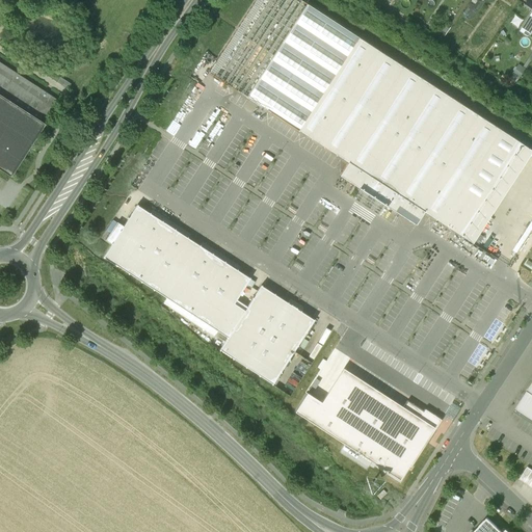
[(297,130),(357,37),(299,0),(254,0),(207,72),(297,130)]
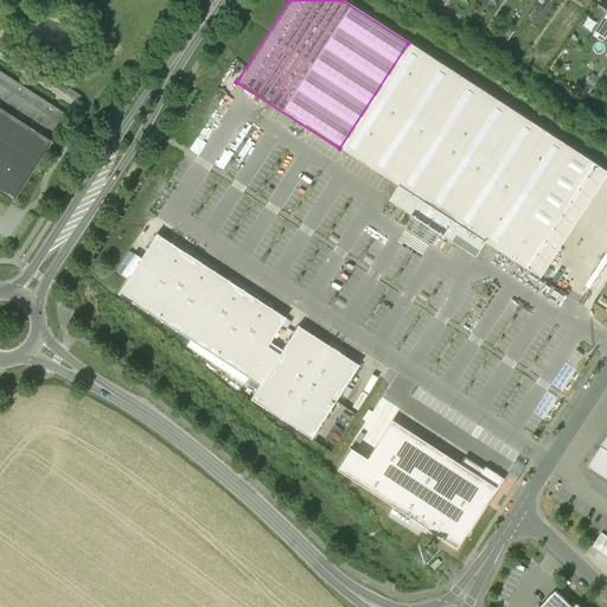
[(408,43),(339,148),(396,186),(387,200),(416,219),(436,232),(474,256),(484,242),(525,269),(594,163),(408,43)]
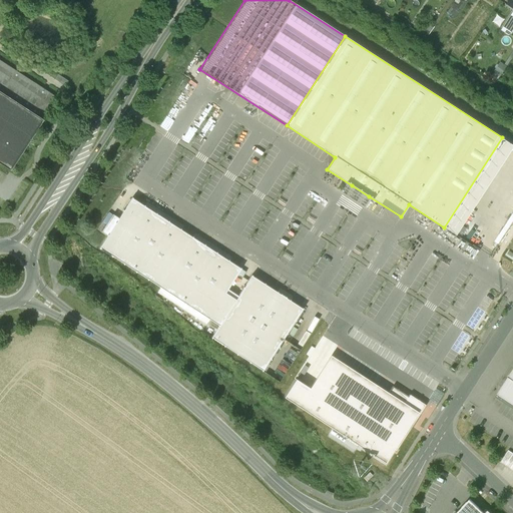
[(57,97),(0,60),(0,162),(10,170),(57,97)]
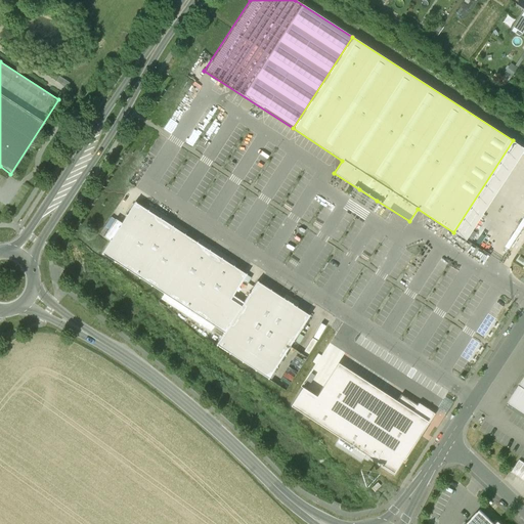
[(70,83),(59,77),(55,82),(66,88),(70,83)]
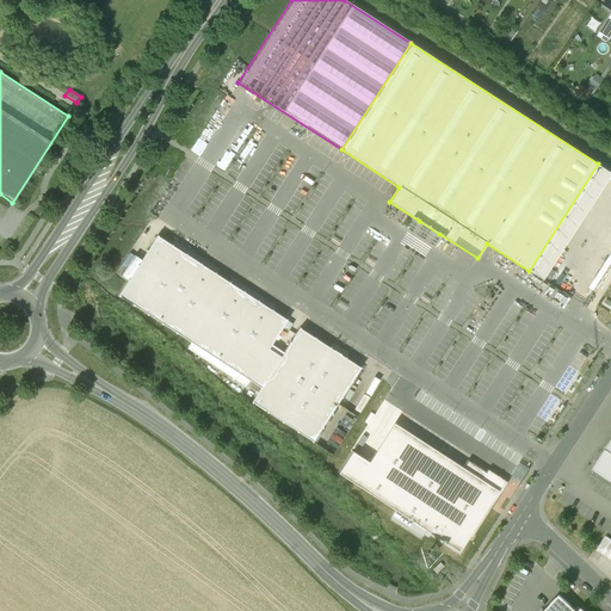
[(610,172),(598,164),(529,271),(542,279),(610,172)]
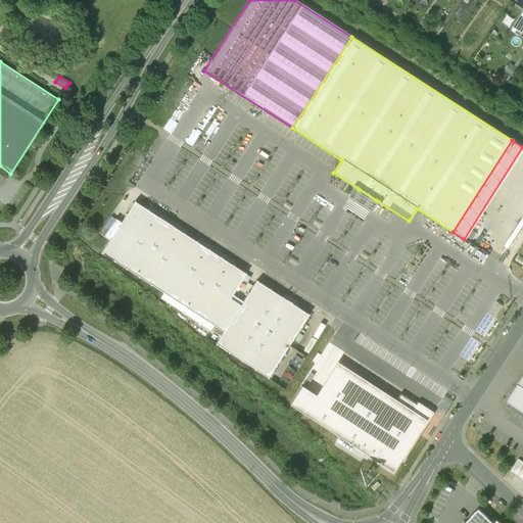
[(246,274),(134,201),(126,215),(126,216),(101,252),(224,332),(216,344),(268,378),(300,327),(301,327),(308,315),(256,281),(240,305),(230,298),(246,274)]
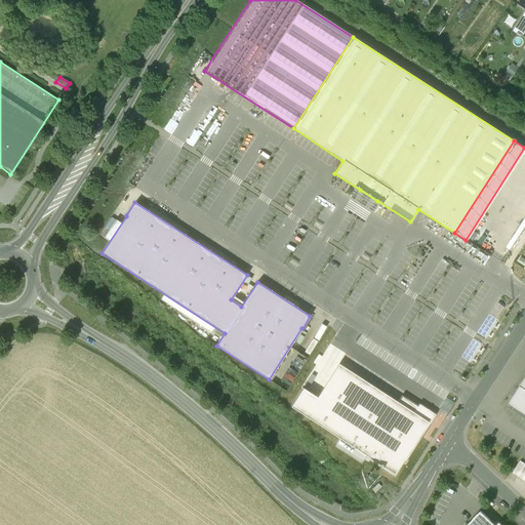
[(290,406),(394,474),(402,460),(404,461),(436,414),(419,404),(417,406),(401,395),(397,402),(338,364),(317,397),(303,388),(290,406)]
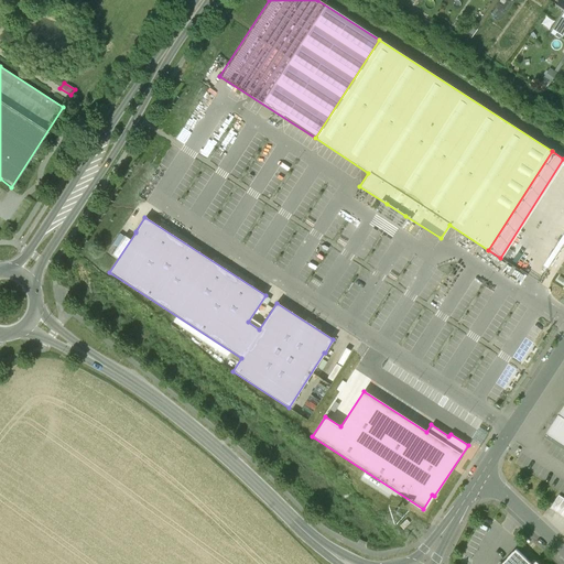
[(563,418),(559,414),(545,434),(563,446),(563,418)]
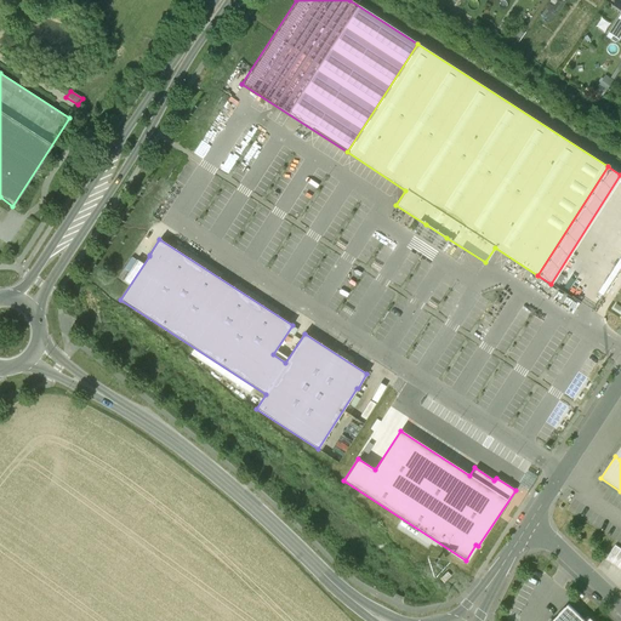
[(608,558),(620,565),(620,543),(619,542),(608,558)]
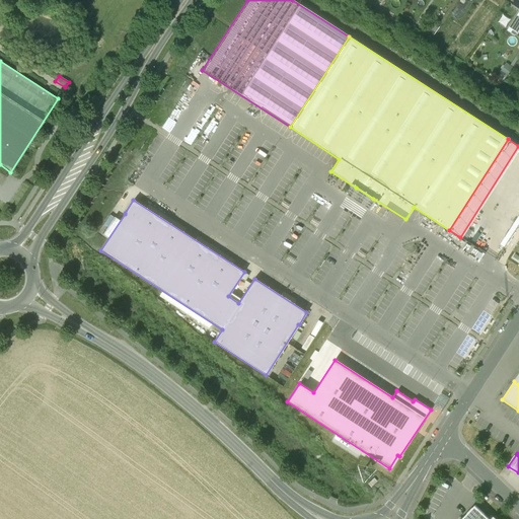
[(374,477),(367,484),(370,487),(377,482),(374,477)]
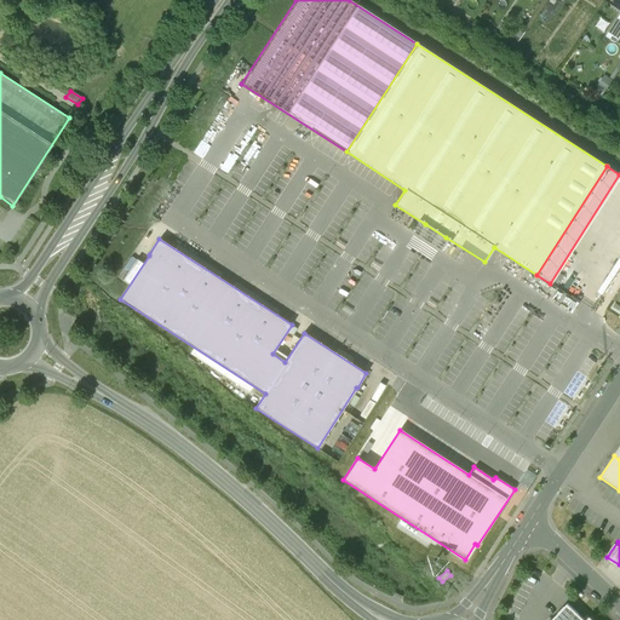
[(585,619),(568,603),(551,619),(585,619)]
